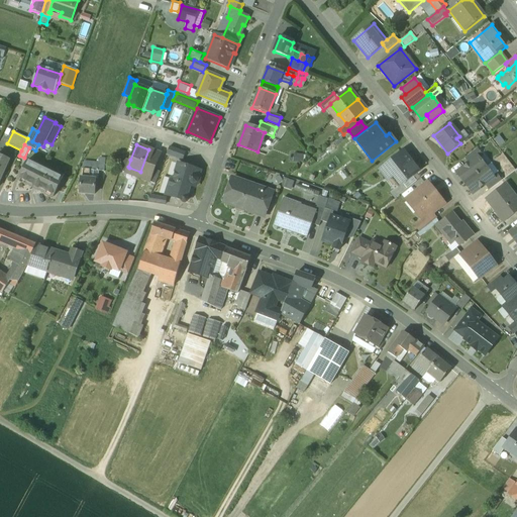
[(185,151),(170,146),(167,154),(182,160),(185,151)]
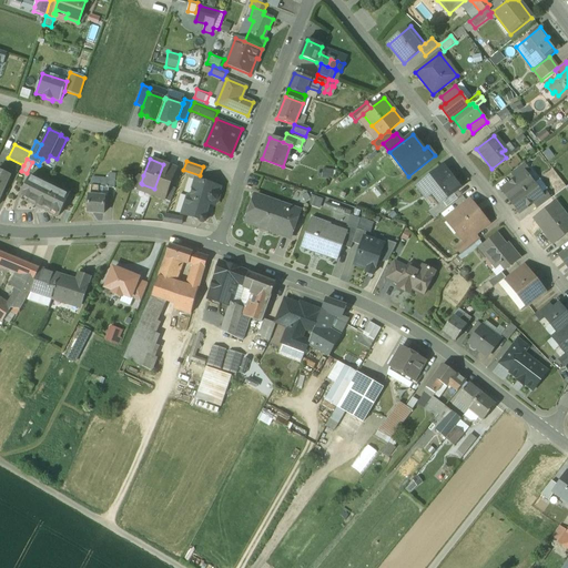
[(524,163),(511,173),(516,180),(525,173),(526,173),(529,171),(524,163)]
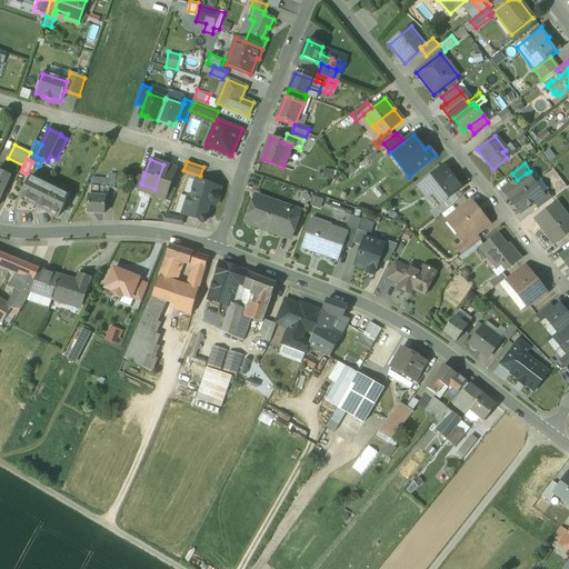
[(163,165),(155,189),(166,193),(168,193),(170,186),(177,169),(163,165)]
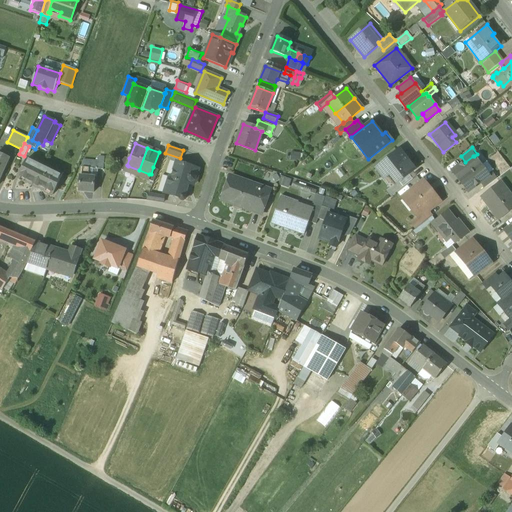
[(399,150),(376,168),(382,176),(386,173),(388,176),(391,174),(398,182),(398,183),(399,183),(415,170),(399,150)]
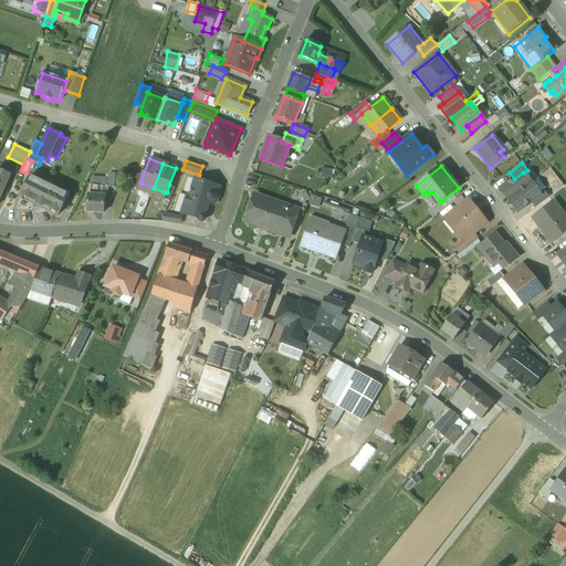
[(143,175),(137,173),(132,186),(139,189),(142,184),(140,182),(143,175)]
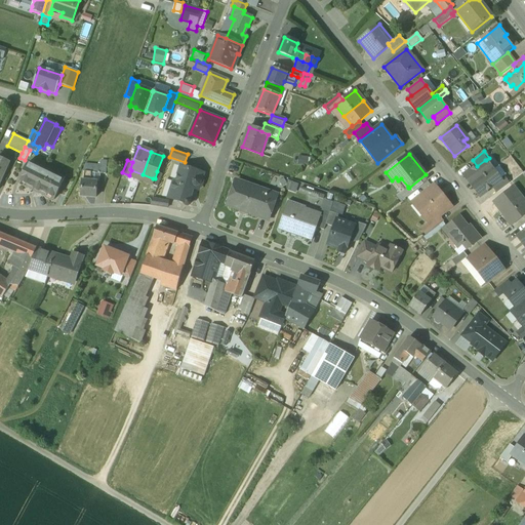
[(485,160),(477,166),(465,175),(472,186),(493,170),(486,160),(485,160)]
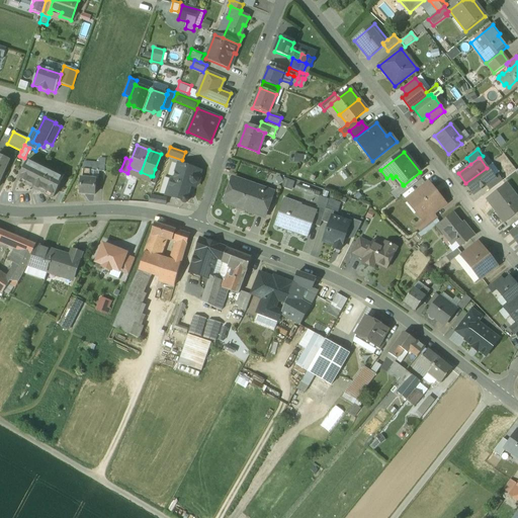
[(8,163),(0,159),(0,171),(3,173),(8,163)]
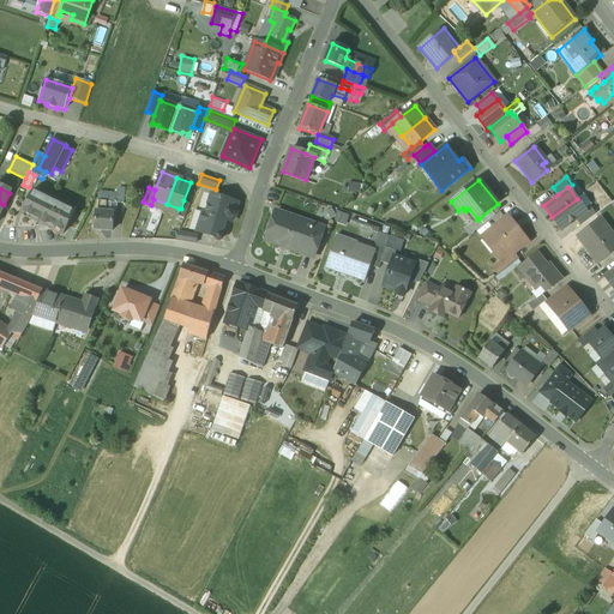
[(74,210),(34,191),(23,214),(62,233),(74,210)]
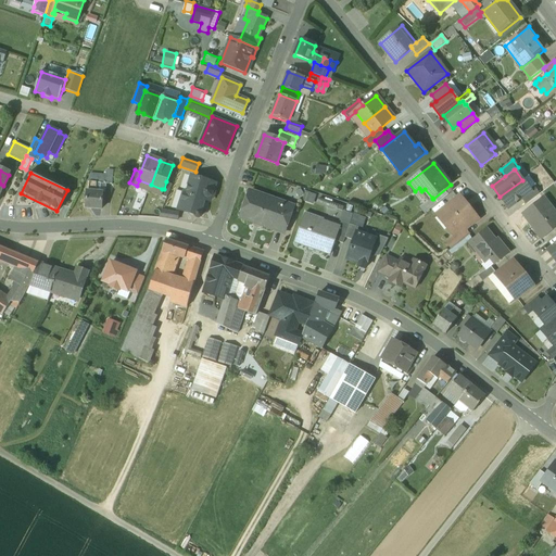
[(106,175),(90,174),(88,182),(87,191),(86,207),(101,210),(103,192),(105,192),(106,184),(105,184),(106,175)]
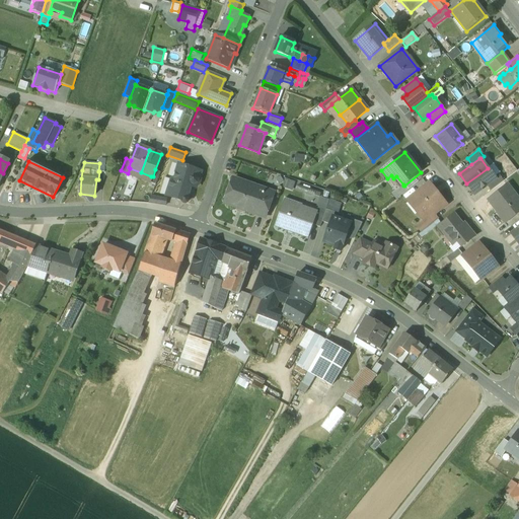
[(201,171),(178,164),(174,180),(192,186),(192,187),(195,188),(196,186),(198,183),(200,179),(199,177),(201,171)]
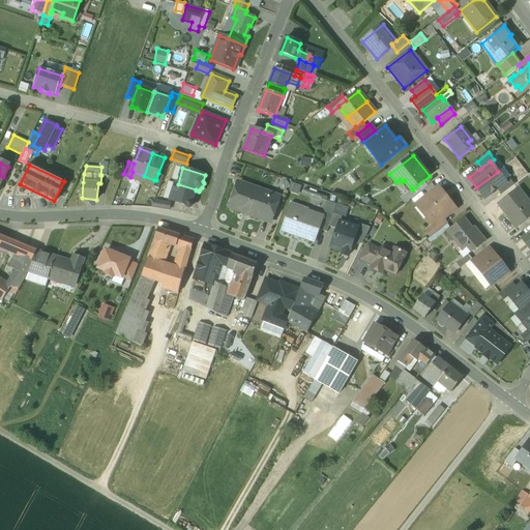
[(498,172),(476,187),(484,198),(498,188),(497,188),(505,181),(498,172)]
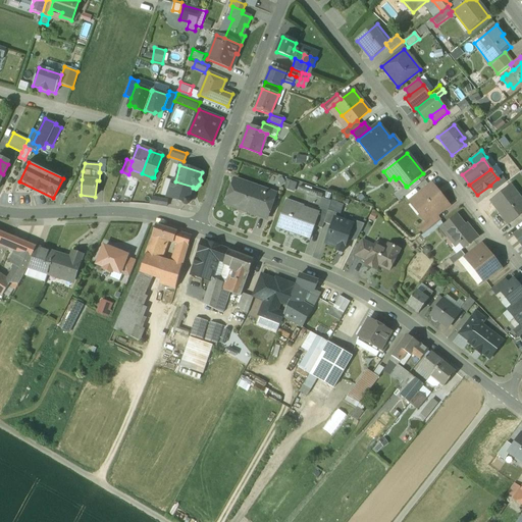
[(156,170),(154,177),(152,177),(150,183),(157,185),(162,172),(156,170)]
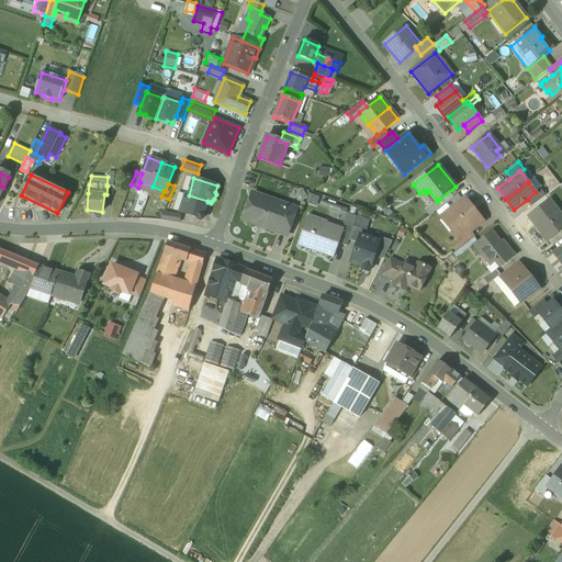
[(539,189),(536,192),(527,200),(528,200),(532,205),(544,197),(539,189)]
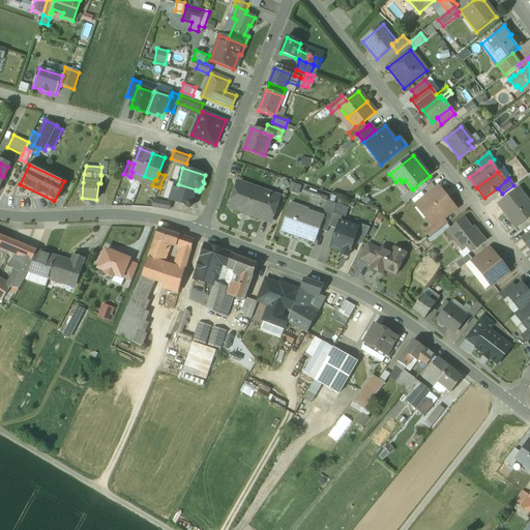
[(280,197),(238,182),(230,207),(262,218),(263,217),(270,221),(271,222),(280,197)]
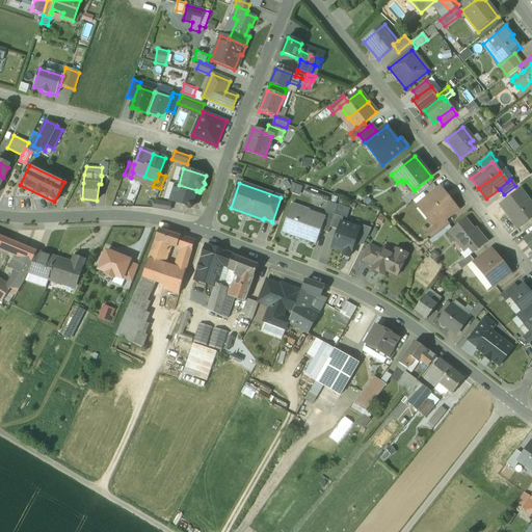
[(179,185),(176,184),(170,201),(187,206),(187,207),(188,208),(188,209),(189,210),(190,210),(191,209),(192,209),(193,208),(193,207),(193,206),(192,205),(191,204),(196,191),(196,190),(179,185)]
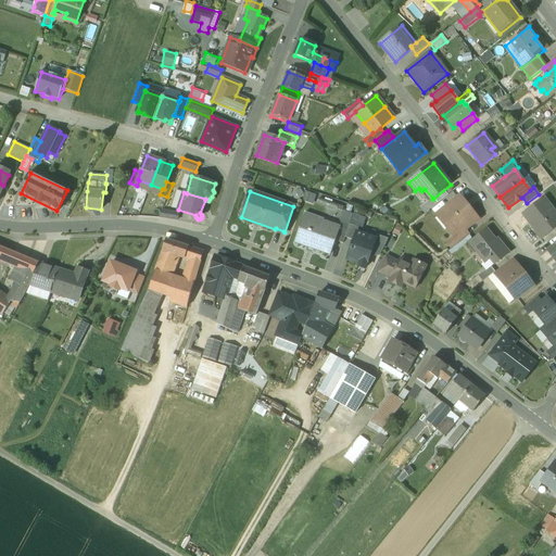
[(432,198),(419,207),(425,213),(438,203),(433,199),(432,199),(432,198)]
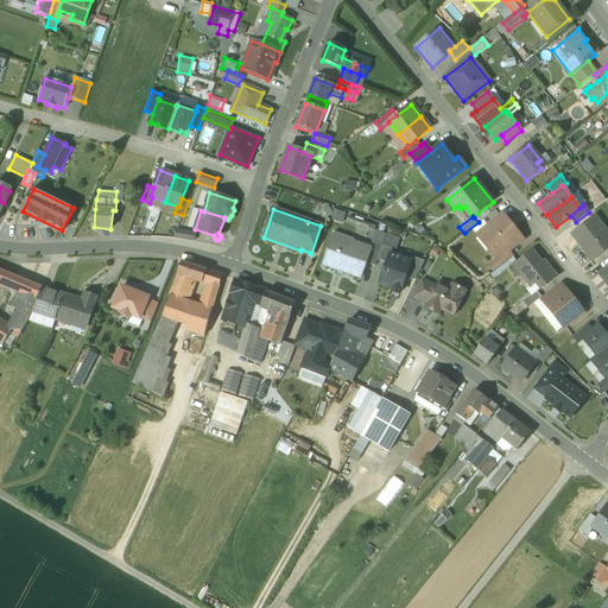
[(504,216),(481,234),(492,247),(488,251),(496,259),(505,253),(523,240),(504,216)]
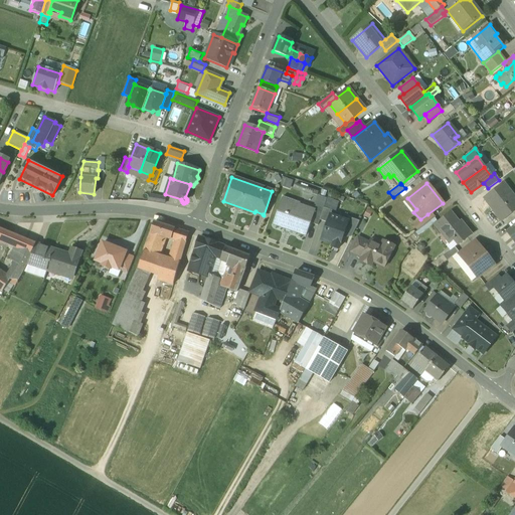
[(514,197),(505,184),(485,198),(502,221),(513,213),(514,211),(514,197)]
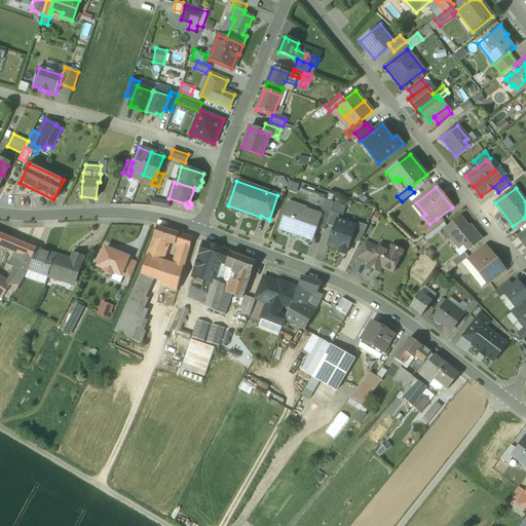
[(168,200),(153,198),(151,207),(167,209),(168,200)]
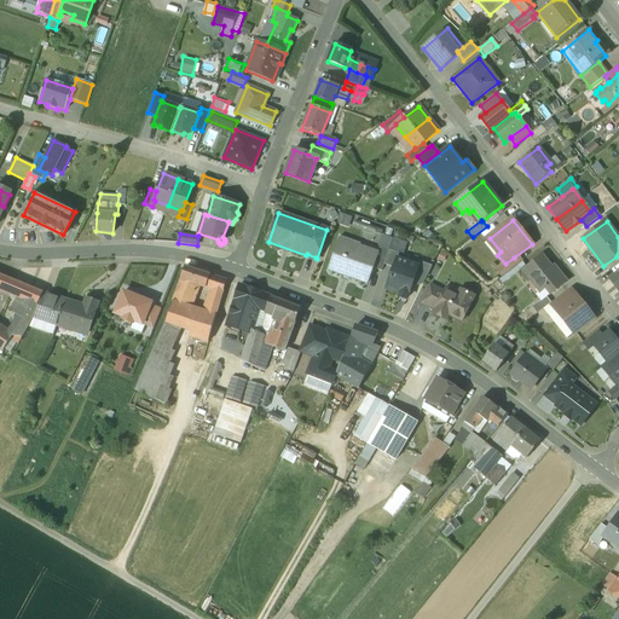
[(376,254),(339,239),(328,268),(341,273),(342,270),(369,279),(372,267),(377,254),(376,254)]
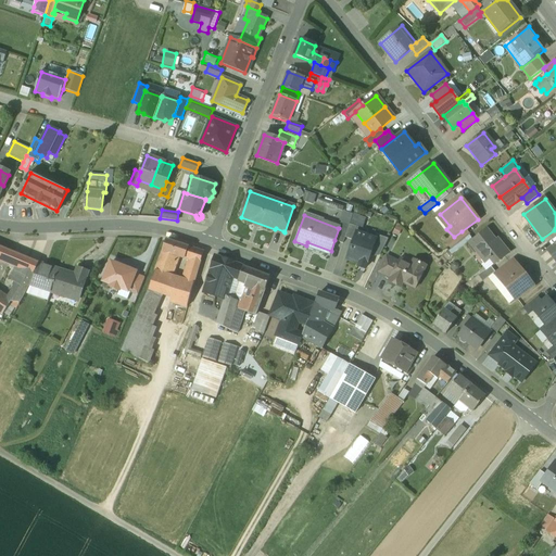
[(350,225),(340,222),(338,228),(339,228),(335,240),(343,243),(345,238),(350,225)]
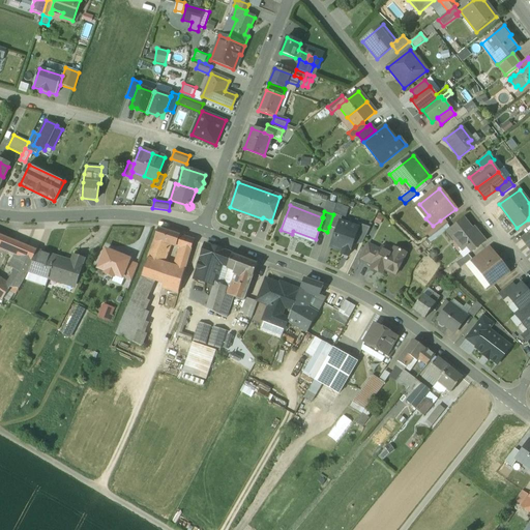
[(343,216),(333,213),(333,214),(329,227),(337,229),(337,227),(339,222),(341,222),(343,216)]
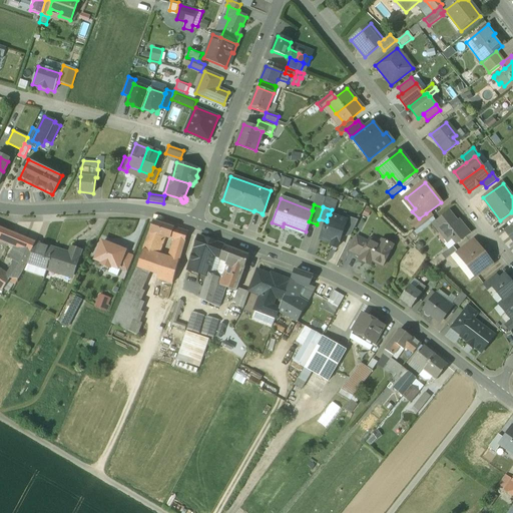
[(459,226),(448,212),(433,224),(447,242),(451,238),(455,244),(468,233),(461,225),(459,226)]
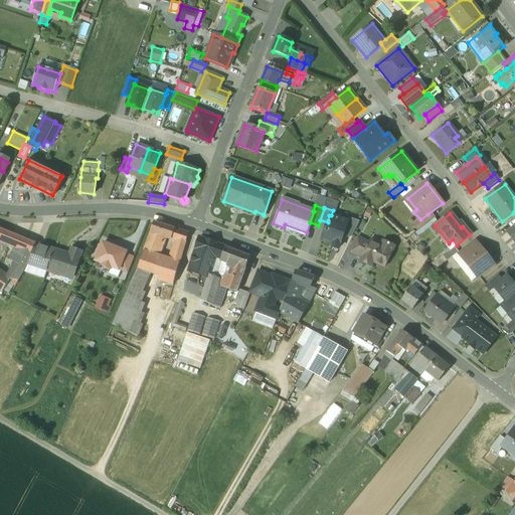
[(420,219),(413,224),(418,230),(432,220),(427,214),(420,219)]
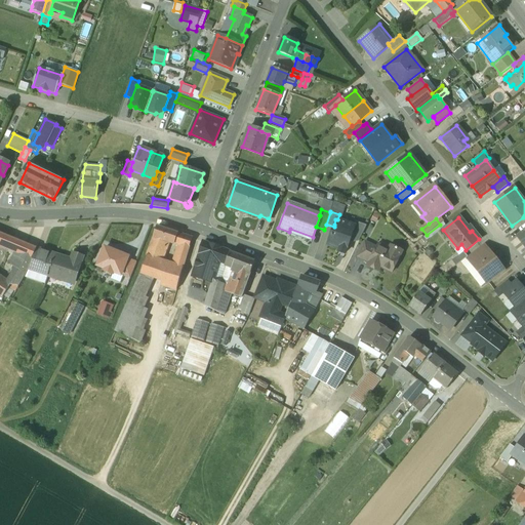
[(337,219),(335,219),(334,225),(334,227),(327,245),(340,249),(339,252),(345,254),(346,251),(351,238),(355,226),(354,226),(337,219)]
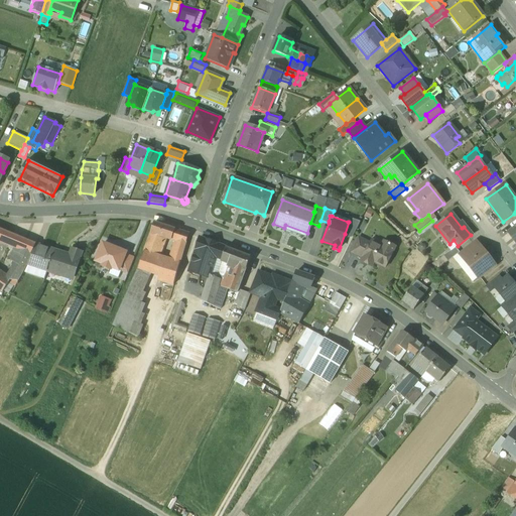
[(360,222),(350,218),(348,222),(349,222),(345,234),(353,237),(360,222)]
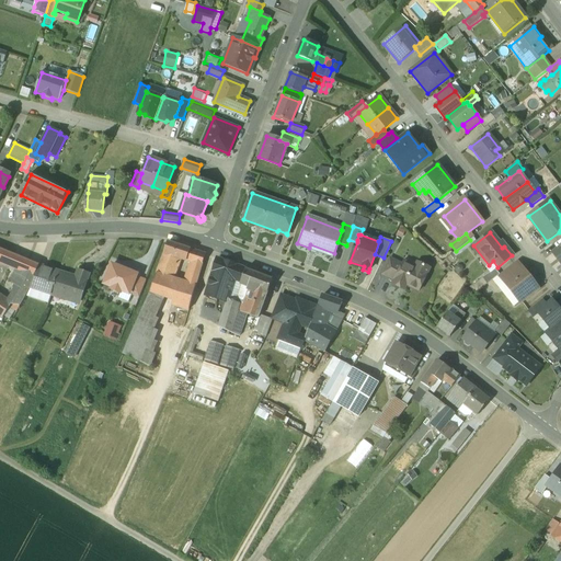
[(190,249),(169,242),(157,273),(172,278),(180,258),(186,260),(190,249)]
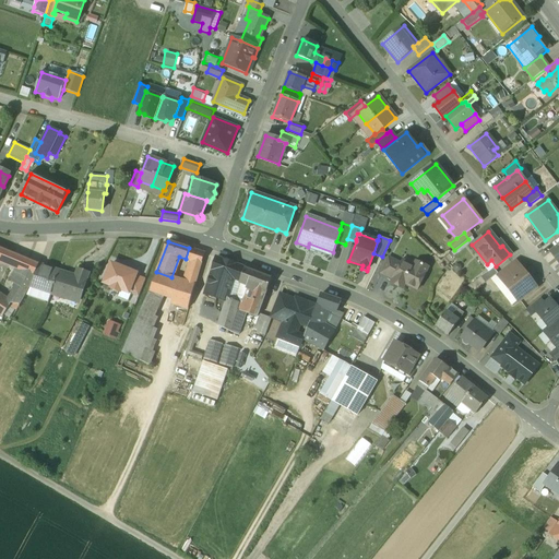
[(13,253),(0,248),(0,260),(9,264),(13,253)]
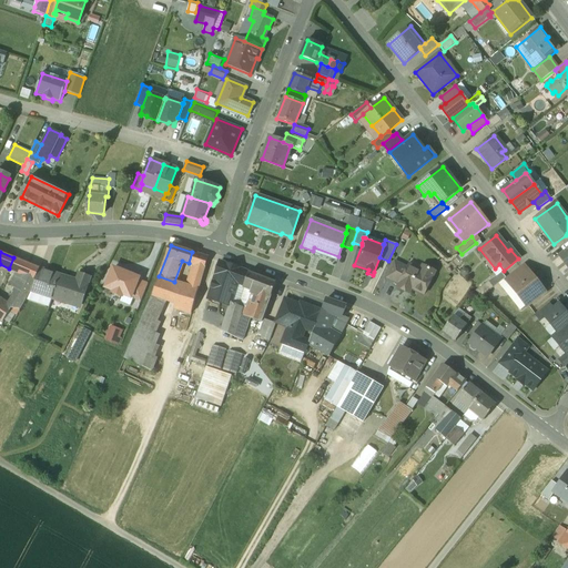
[(200,255),(192,252),(189,263),(196,265),(200,255)]
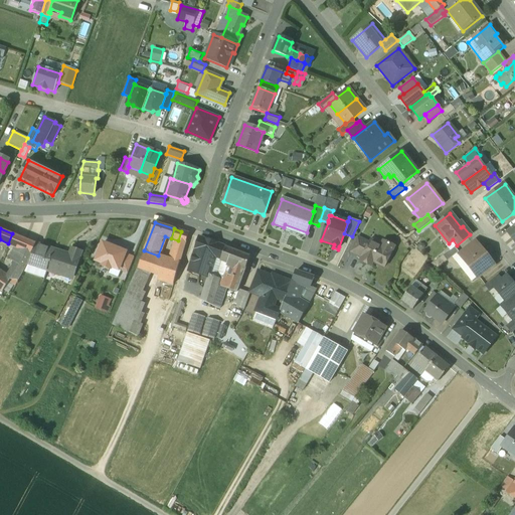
[(188,233),(181,231),(178,240),(185,242),(188,233)]
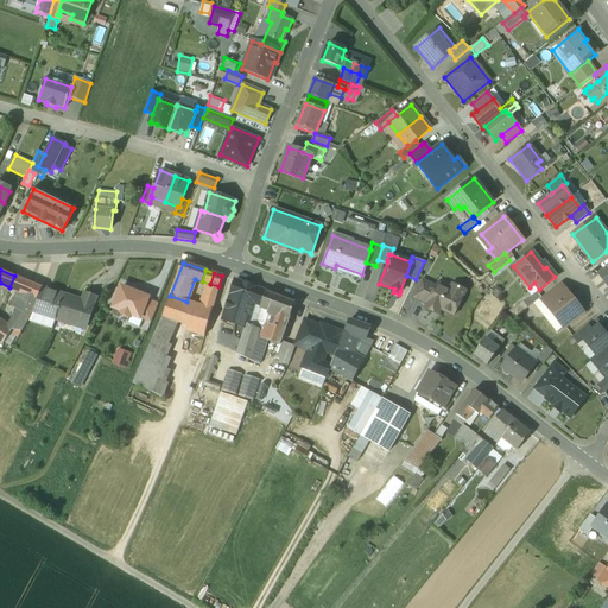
[(24,280),(14,276),(10,287),(18,291),(24,280)]
